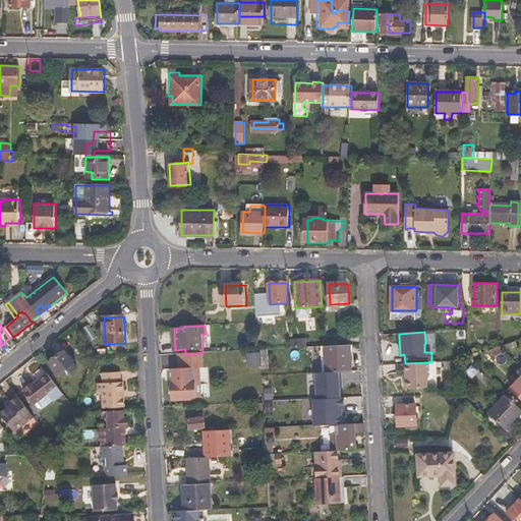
[(291,340),(291,349),(308,348),(308,339),(291,340)]
